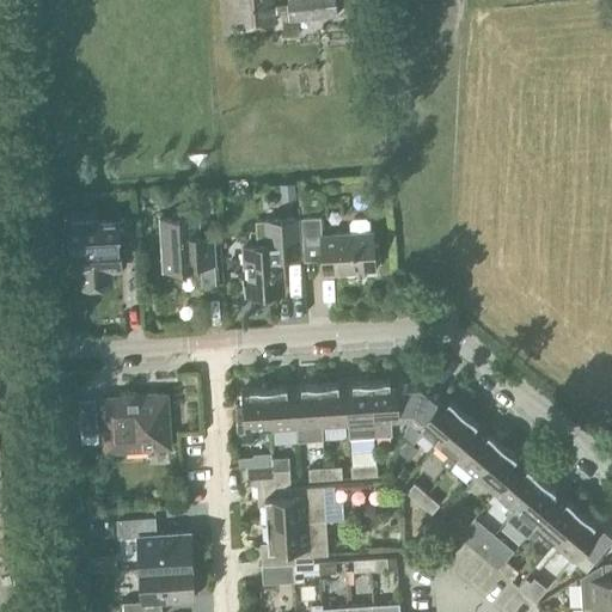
[(275,5),(274,0),(233,0),(237,29),(276,24),(275,13),(282,12),(285,35),(298,34),(297,19),(337,14),(335,0),(286,0),(287,2),(275,5)]
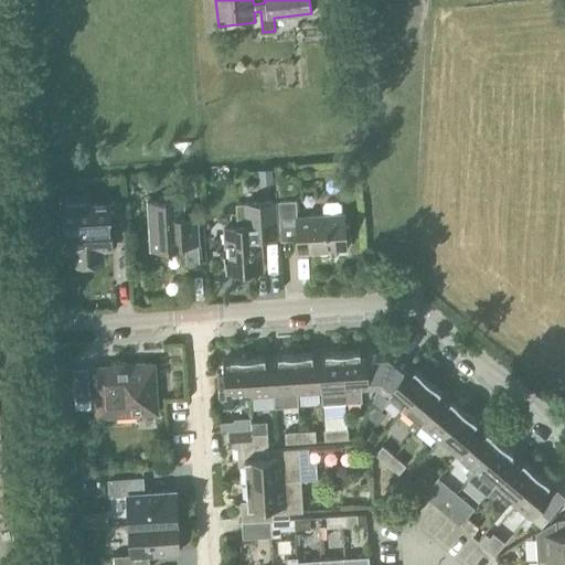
[(272,168),(259,169),(260,181),(273,180),(272,168)]
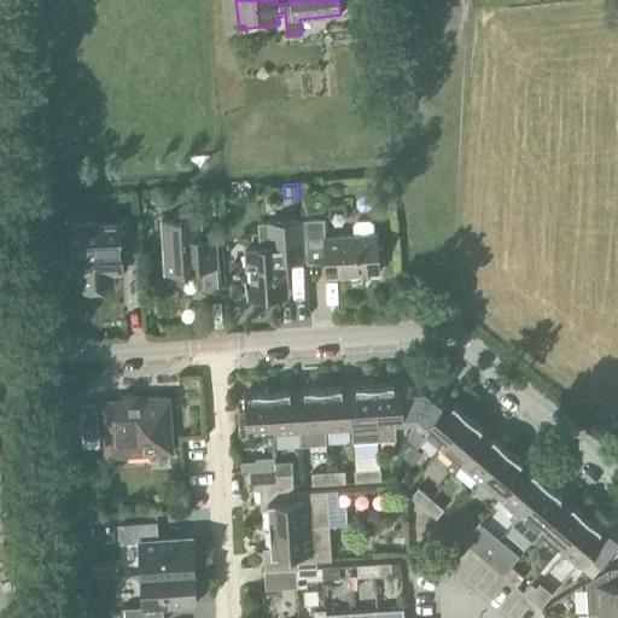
[(97,216),(65,219),(70,278),(80,277),(81,291),(114,289),(112,275),(123,274),(122,257),(141,256),(138,222),(98,225),(97,216)]
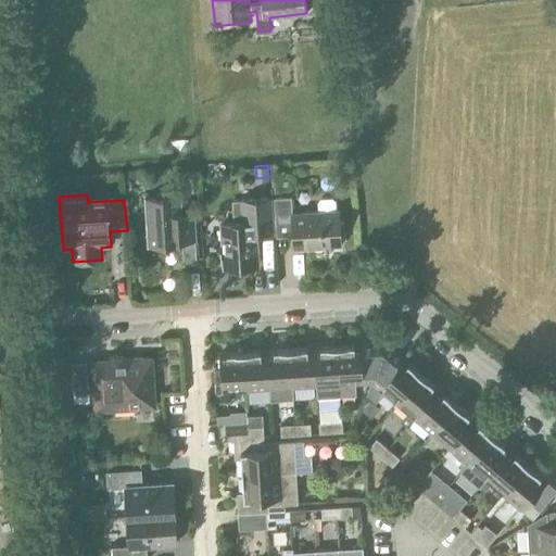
[(181,217),(179,197),(146,199),(149,247),(182,244),(184,263),(198,262),(194,216),(181,217)]
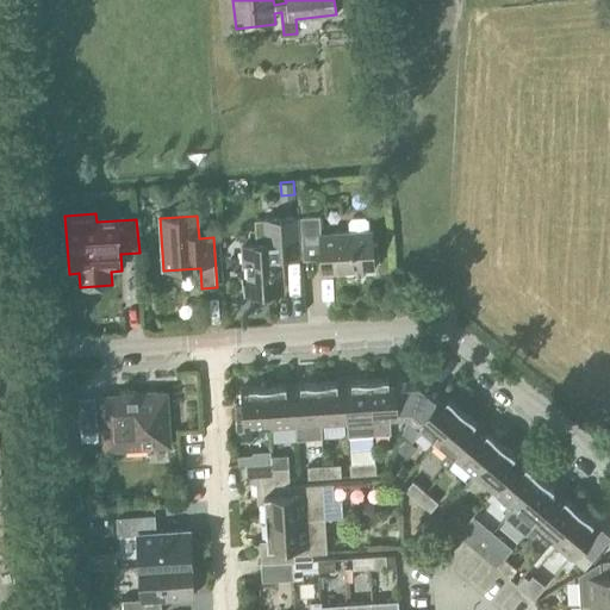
[(318,217),(302,218),(305,260),(322,259),(323,274),(342,273),(341,271),(373,268),(371,231),(369,231),(368,219),(365,216),(352,217),(348,221),(349,232),(321,235),(318,217)]
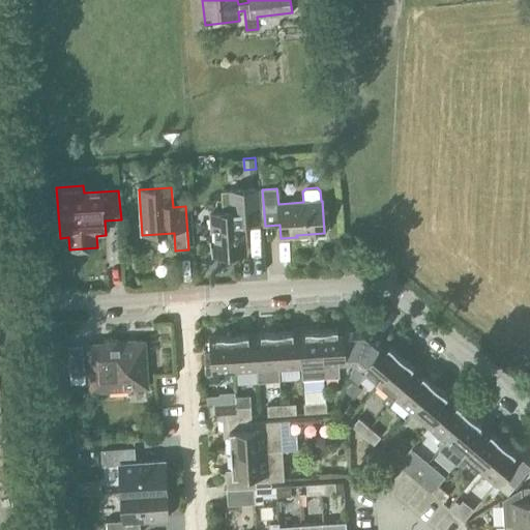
[(213,256),(246,254),(244,224),(260,223),(258,189),(229,192),(231,212),(211,213),(213,256)]
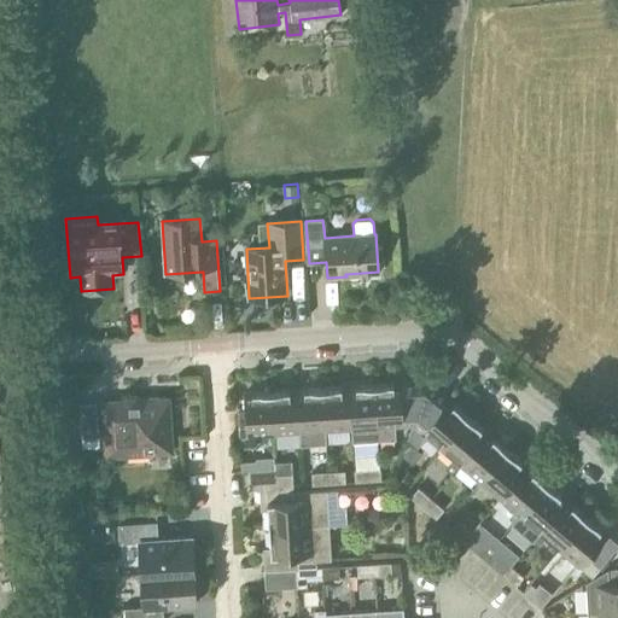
[(413,425),(429,383),(403,384),(402,384),(375,385),(379,441),(397,439),(396,426),(413,425)]
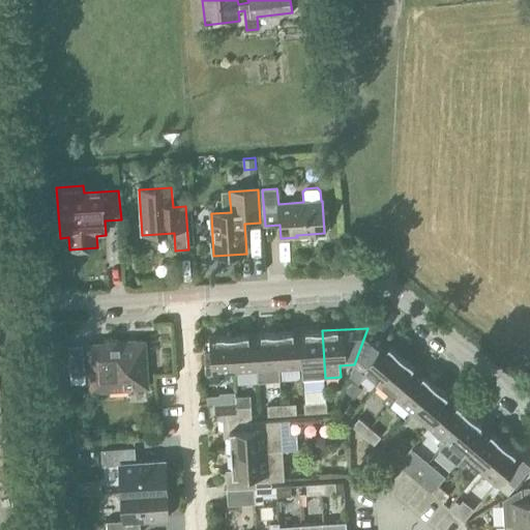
[(366,375),(372,380),(377,384),(402,356),(384,342),(383,342),(367,328),(354,364),(350,377),(358,384),(366,375)]
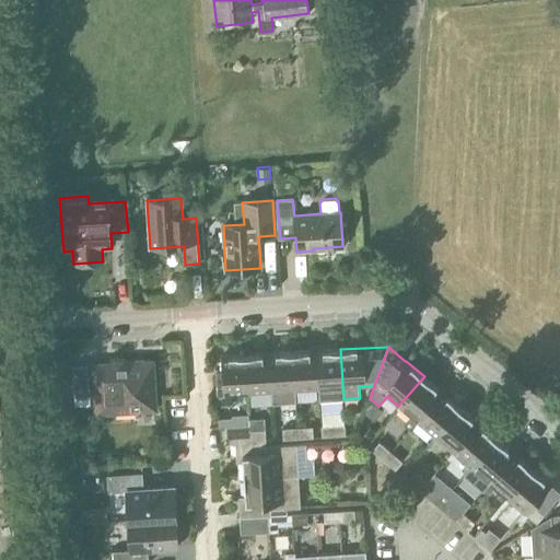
[(321,401),(343,399),(340,349),(317,350),(319,389),(321,401)]
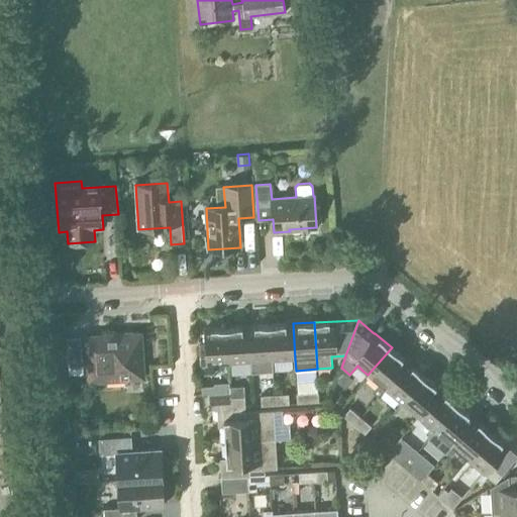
[(274,360),(295,359),(293,323),(271,325),(274,360)]
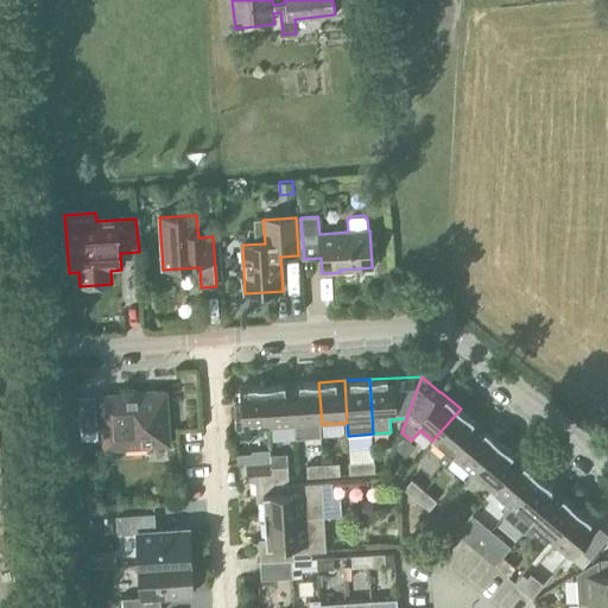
[(322,436),(322,424),(318,382),(293,384),(296,426),(297,438),(322,436)]
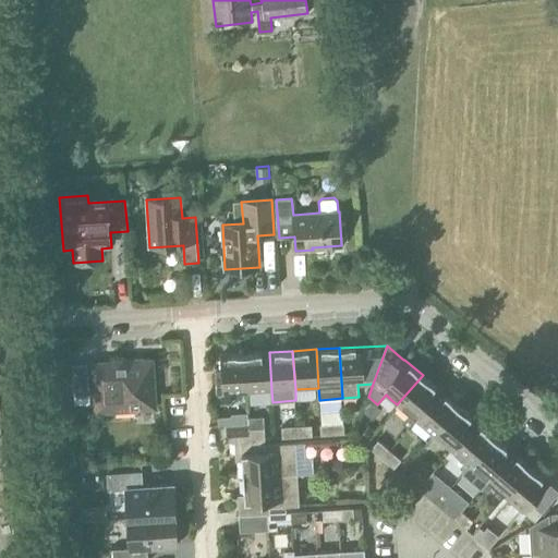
[(249,392),(271,391),(269,352),(245,354),(249,392)]
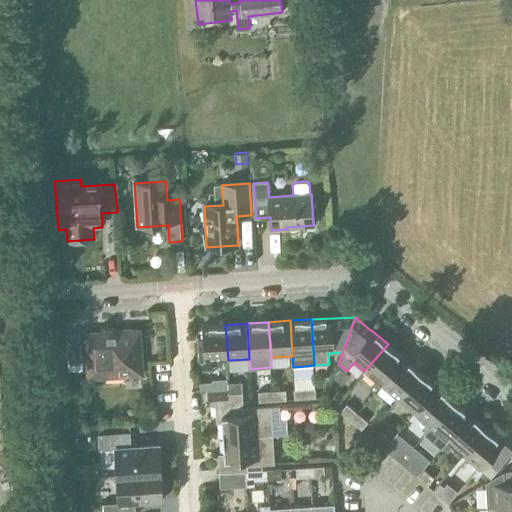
[(212,361),(228,360),(225,325),(203,326),(204,337),(197,337),(199,372),(212,371),(212,361)]
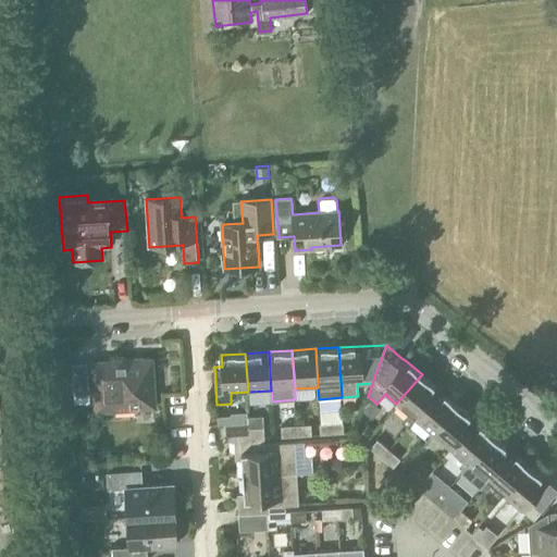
[(96,412),(156,409),(152,360),(112,362),(112,363),(93,364),(96,412)]
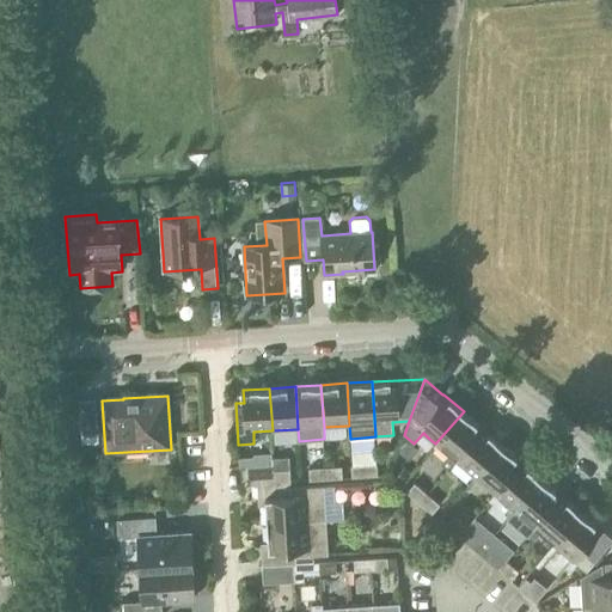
[(81,435),(97,434),(95,399),(79,401),(81,435)]
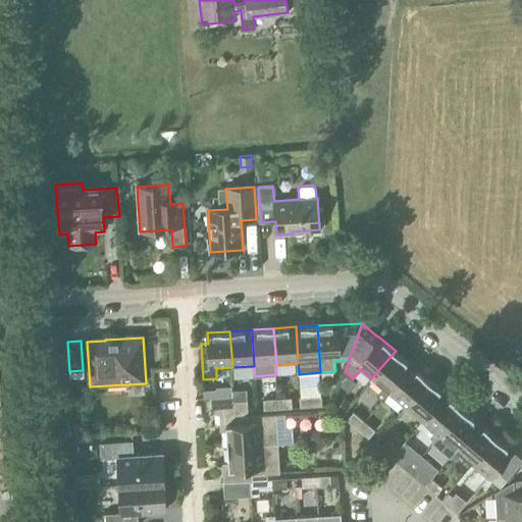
[(382,400),(388,393),(412,365),(396,351),(371,378),(382,388),(376,396),(382,400)]
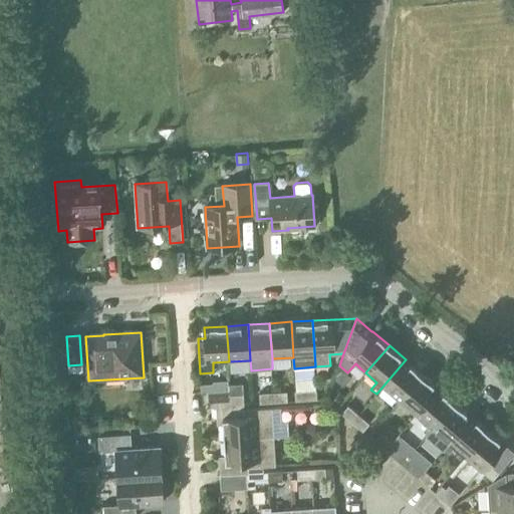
[(399,401),(422,373),(406,359),(382,387),(399,401)]
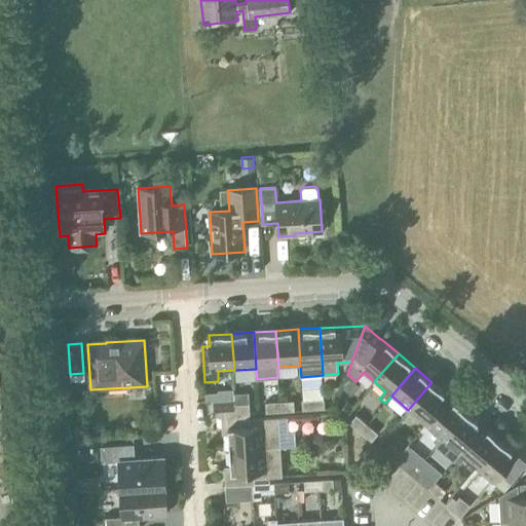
[(425,424),(449,397),(431,382),(408,410),(425,424)]
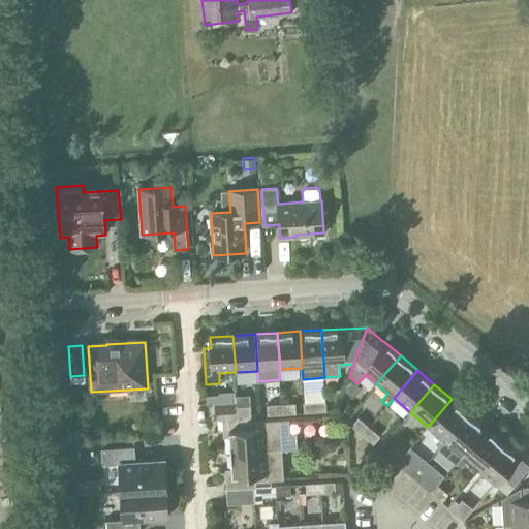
[(444,441),(468,413),(452,399),(428,427),(444,441)]
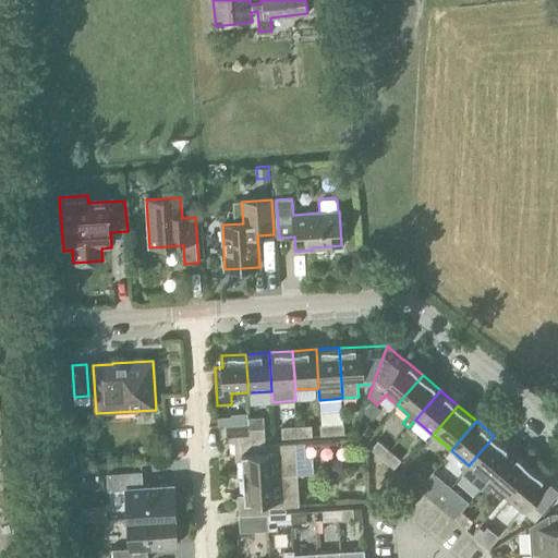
[(320,435),(344,434),(343,423),(320,424),(320,435)]
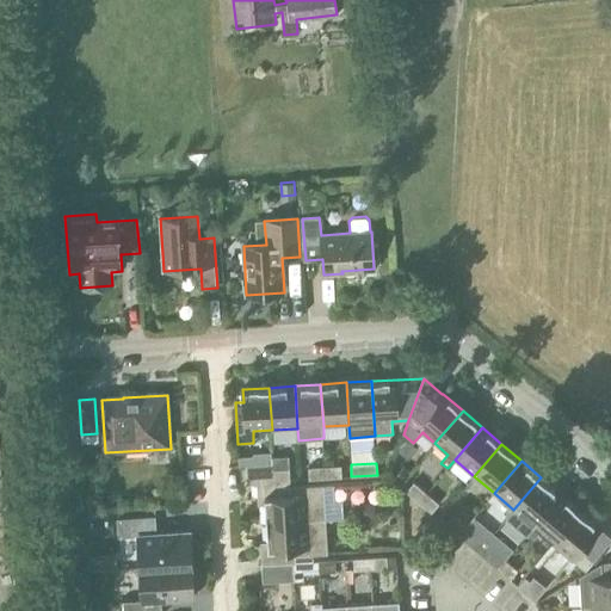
[(273,464),(247,467),(248,483),(257,483),(257,485),(275,483),(275,471),(273,464)]
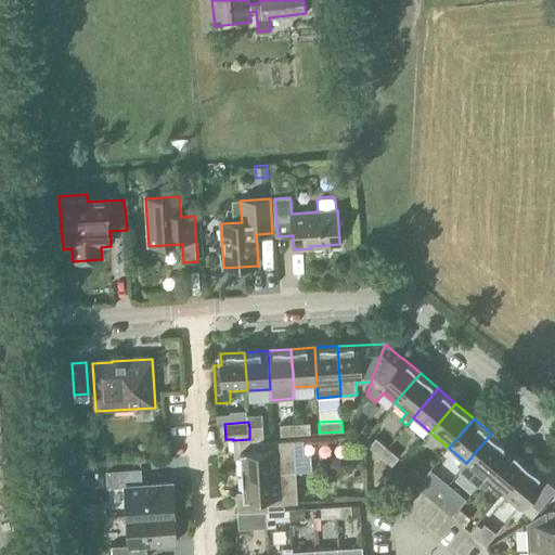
[(363,440),(373,428),(368,423),(358,435),(363,440)]
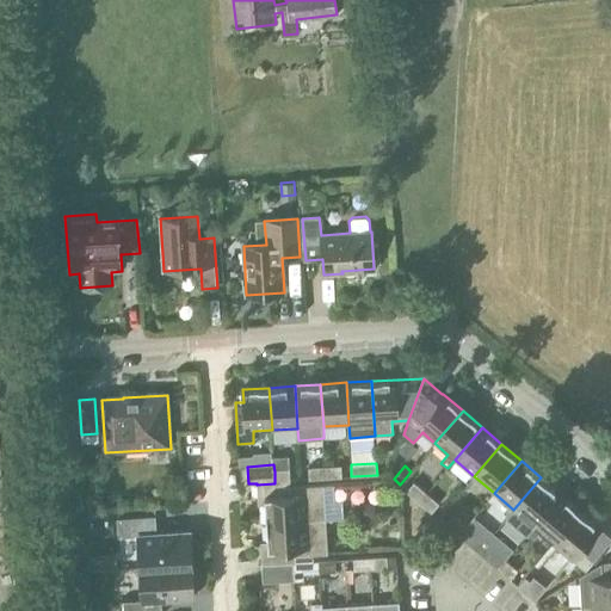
[(326,468),(326,479),(341,477),(341,467),(326,468)]
